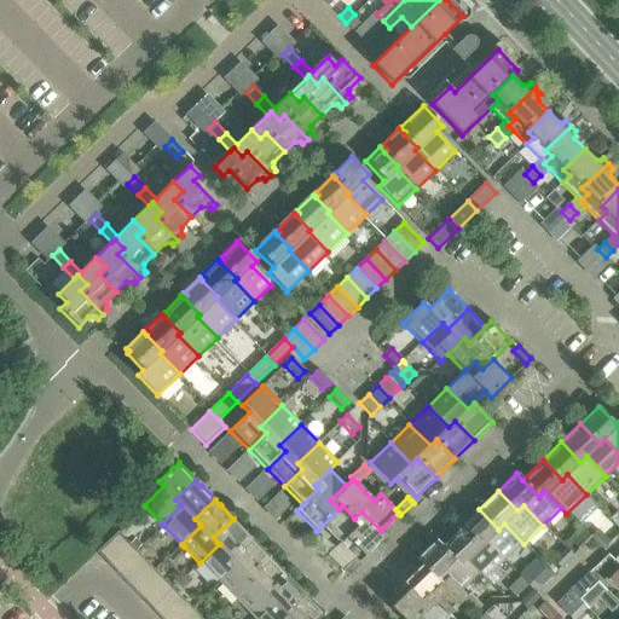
[(347,537),(366,556),(386,537),(381,531),(362,512),(354,519),(342,505),(339,509),(322,526),(340,544),(347,537)]
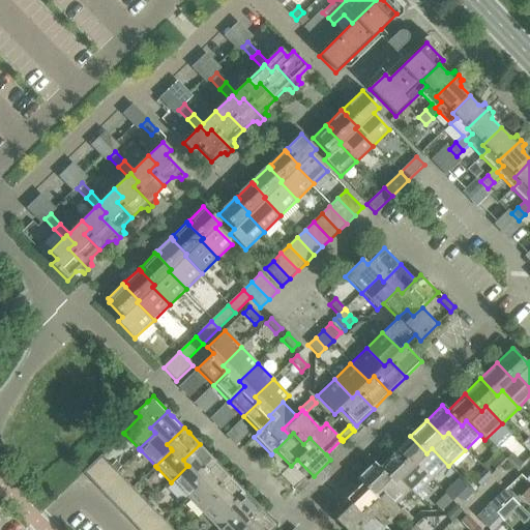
[(448,466),(432,448),(427,453),(410,436),(395,451),(412,468),(416,464),(433,480),(448,466)]
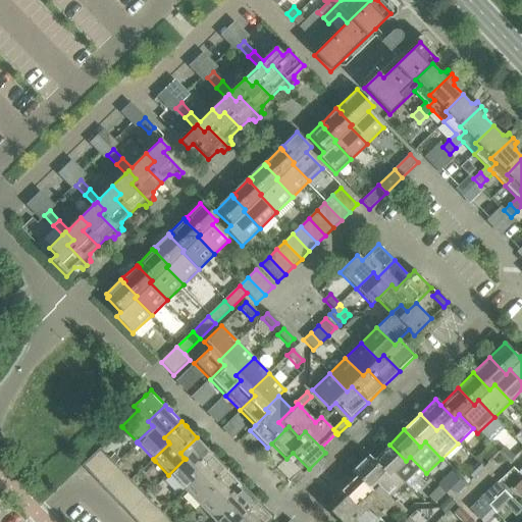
[(185,459),(168,475),(170,476),(184,490),(200,475),(201,474),(200,473),(196,469),(212,453),(202,442),(201,441),(197,437),(180,453),(184,458),(186,459),(185,459)]
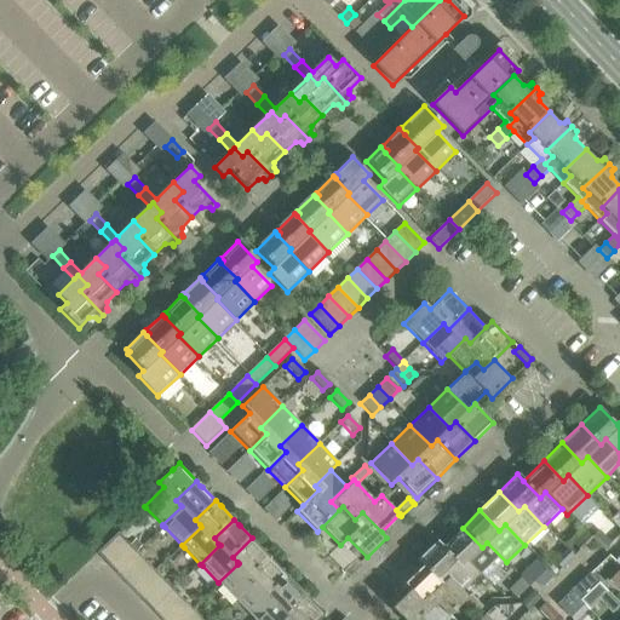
[(506,562),(487,543),(482,547),(463,528),(442,546),(458,563),(464,557),(480,574),(487,581),(506,562)]
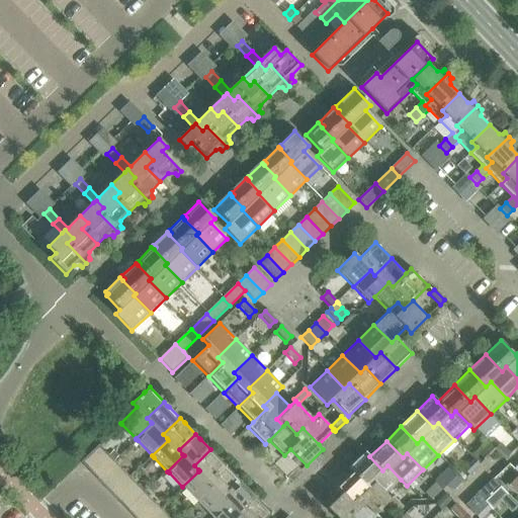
[(496,450),(495,449),(490,444),(479,454),(485,460),(496,450)]
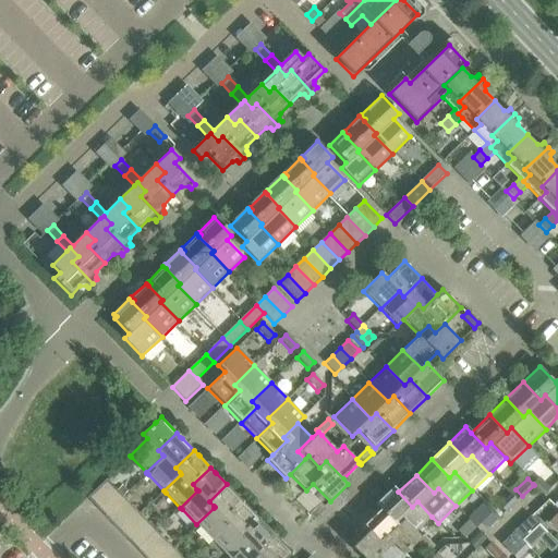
[(549,489),(538,478),(533,484),(534,485),(544,495),(549,489)]
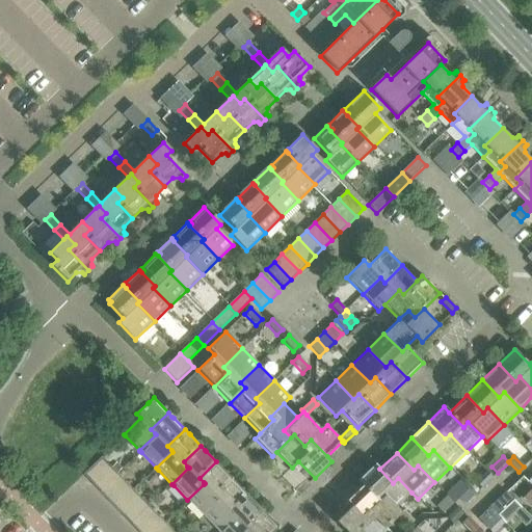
[(91,483),(109,466),(102,457),(84,475),(91,483)]
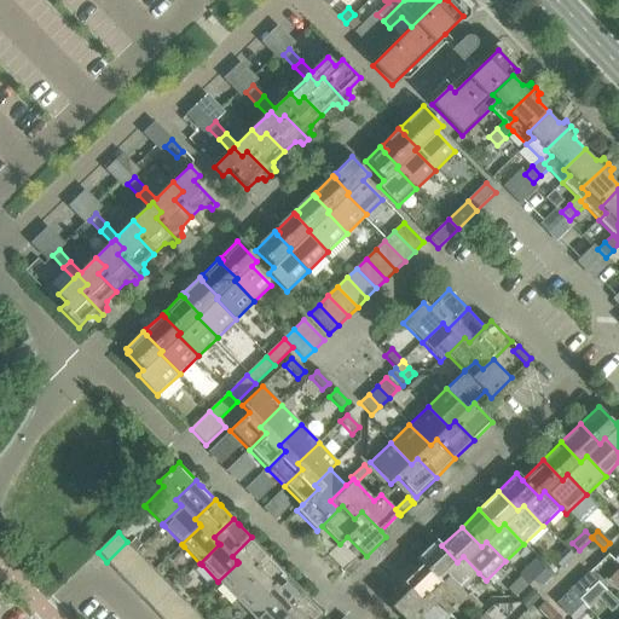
[(237,563),(218,582),(219,582),(220,584),(236,601),(255,582),(256,582),(254,580),(249,576),(270,556),(258,544),(256,542),(252,537),(232,556),(237,561),(238,562),(237,563)]
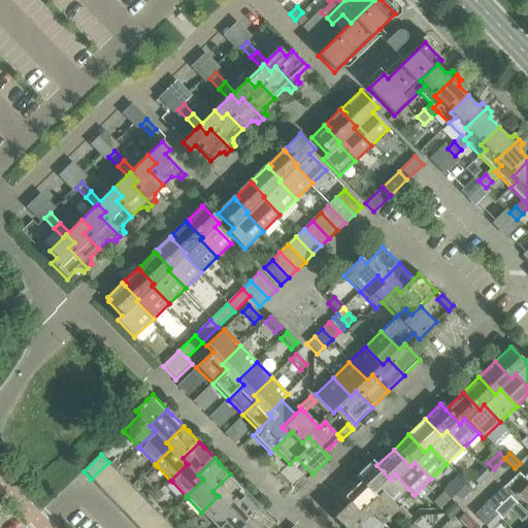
[(408,489),(395,474),(390,480),(376,465),(371,460),(354,477),(359,483),(376,500),(381,496),(395,512),(399,508),(394,502),(408,489)]
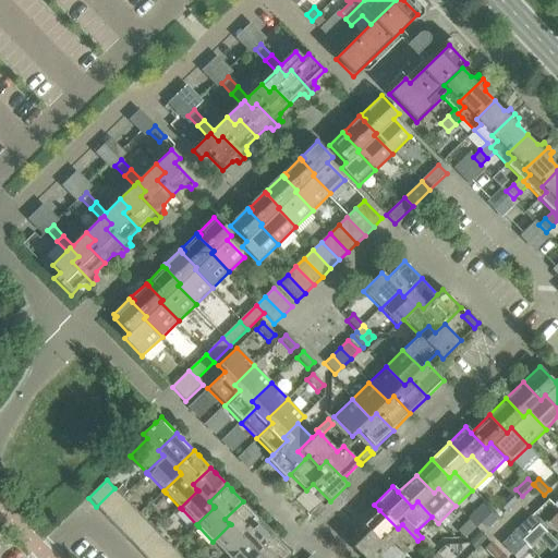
[(105,516),(123,497),(114,488),(96,507),(105,516)]
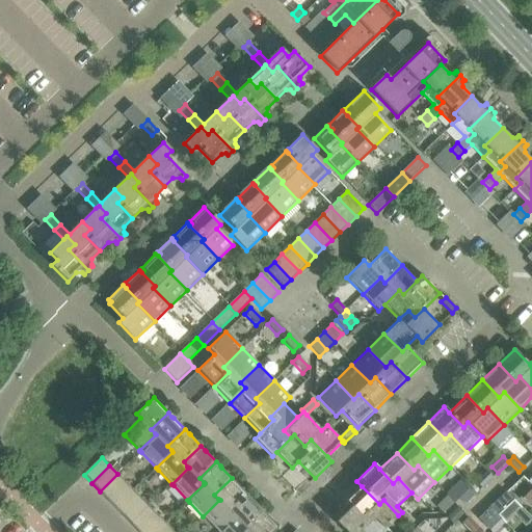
[(482,489),(493,479),(486,473),(476,482),(482,489)]
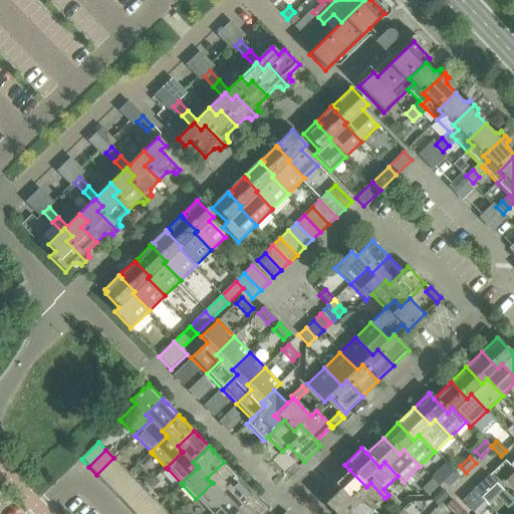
[(103,483),(121,466),(113,458),(96,475),(103,483)]
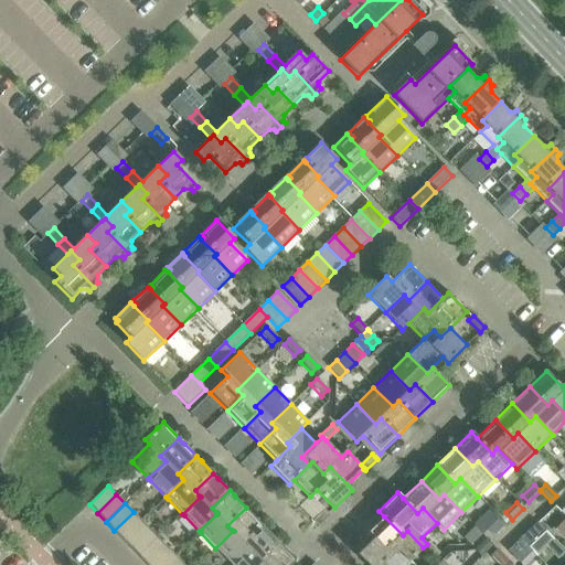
[(233,531),(216,548),(217,550),(232,564),(249,547),(249,546),(248,545),(244,541),(262,524),(251,512),(246,508),(227,525),(232,530),(234,531),(233,531)]
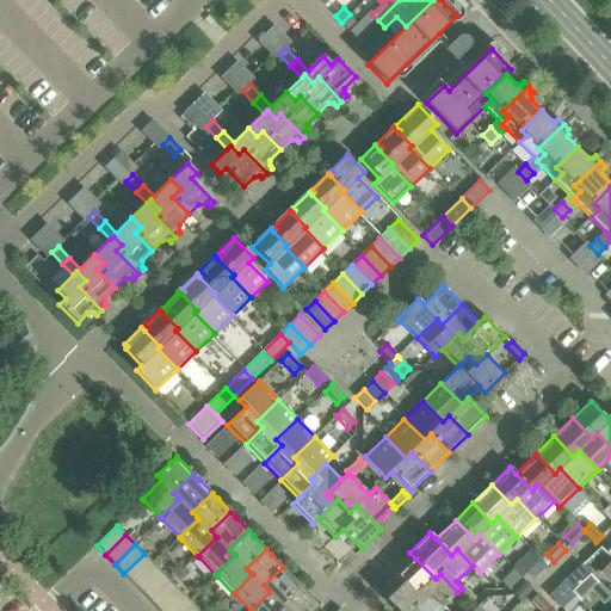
[(345,569),(357,557),(352,551),(339,563),(345,569)]
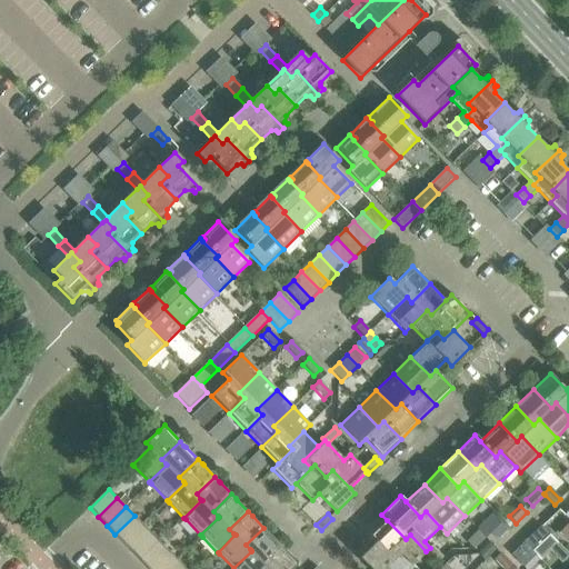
[(491,532),(497,539),(509,528),(497,515),(482,528),(489,535),(491,532)]
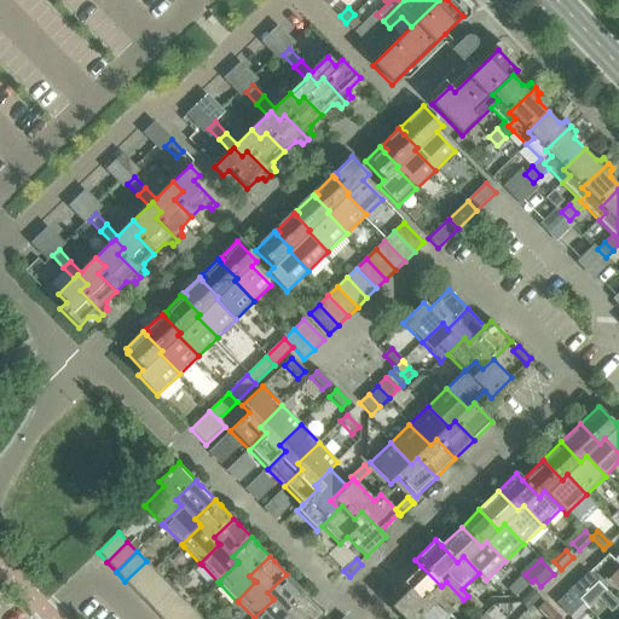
[(134,590),(155,571),(146,561),(125,582),(134,590)]
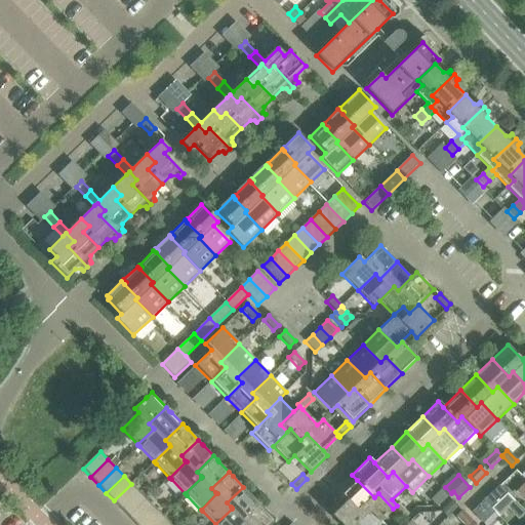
[(339,524),(355,524),(379,502),(389,513),(393,509),(378,493),(374,497),(357,480),(341,495),(348,500),(342,506),(337,499),(327,510),(332,515),(331,516),(339,524)]
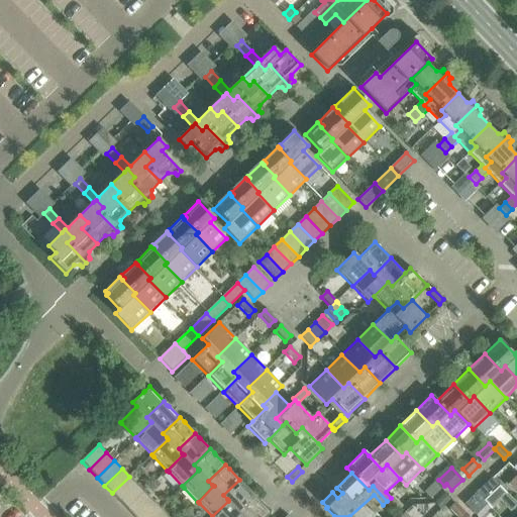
[(513,490),(516,486),(516,474),(507,484),(513,490)]
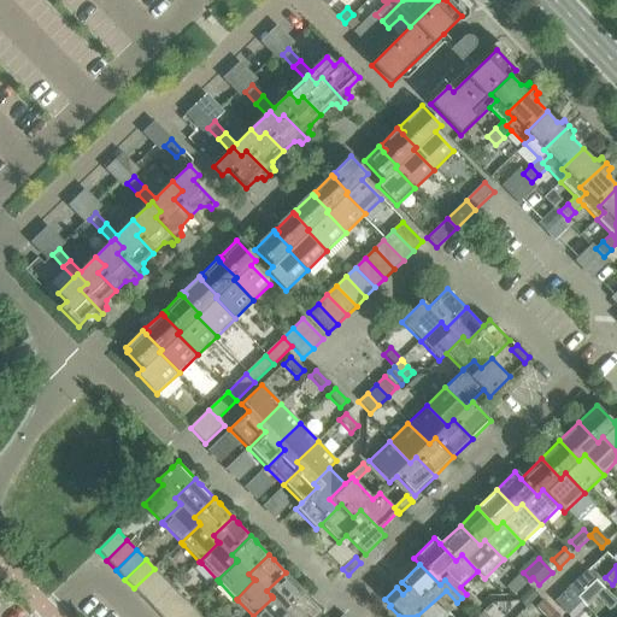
[(142,598),(164,579),(154,569),(134,588),(142,598)]
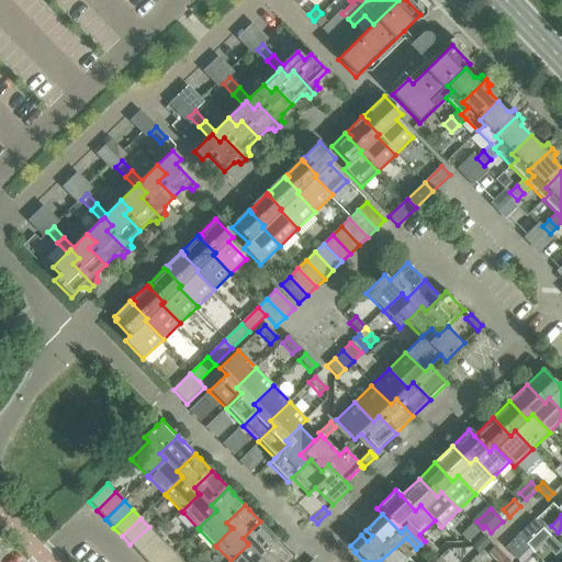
[(248,544),(231,561),(265,561),(266,561),(265,560),(260,555),(278,539),(266,527),(265,525),(260,521),(243,538),(247,542),(248,543),(248,544)]
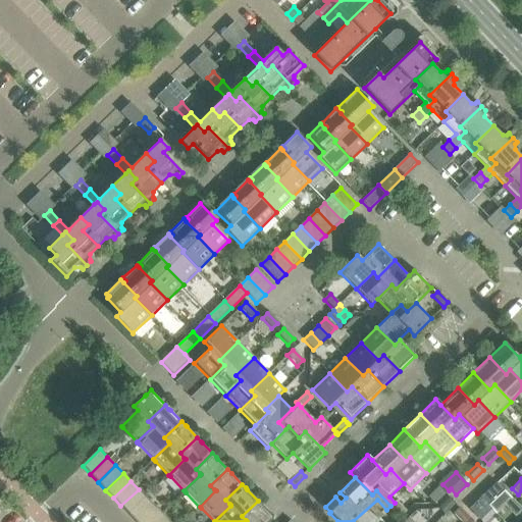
[(436,505),(447,494),(440,488),(430,499),(436,505)]
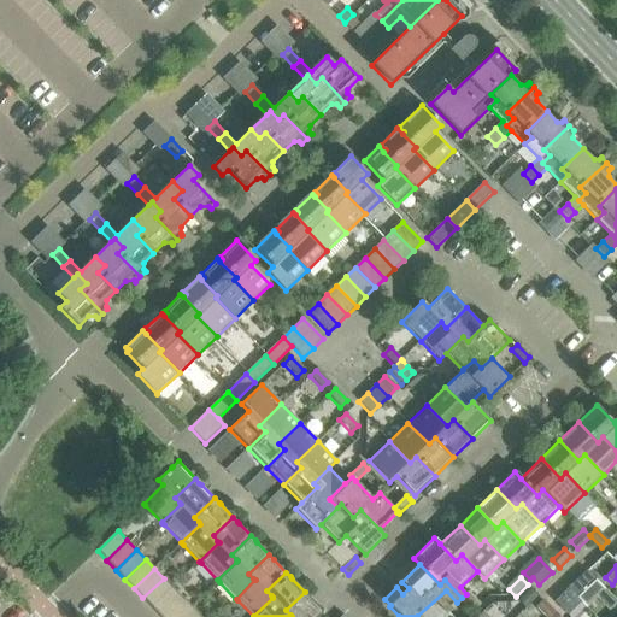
[(152,607),(172,587),(164,579),(142,598),(152,607)]
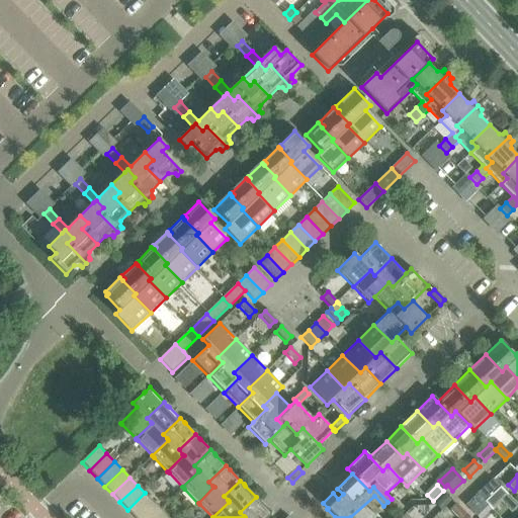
[(499,504),(509,495),(503,489),(494,498),(499,504)]
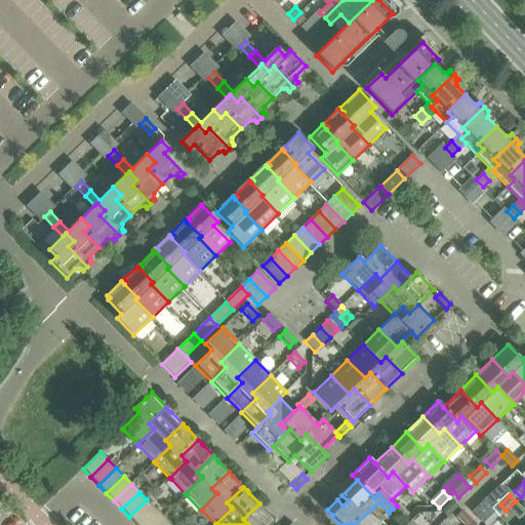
[(136,524),(155,508),(147,499),(129,517),(136,524)]
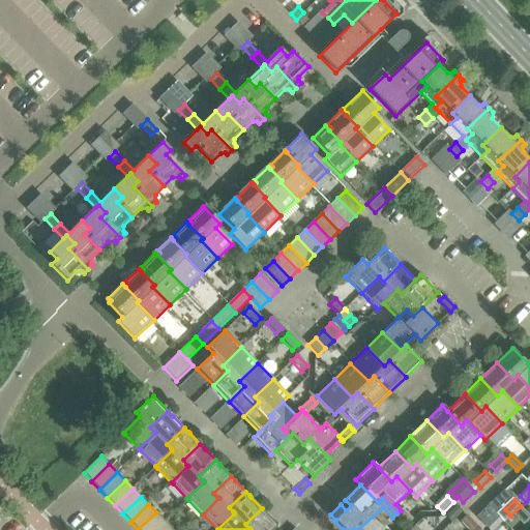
[(452,522),(463,511),(457,506),(447,517),(452,522)]
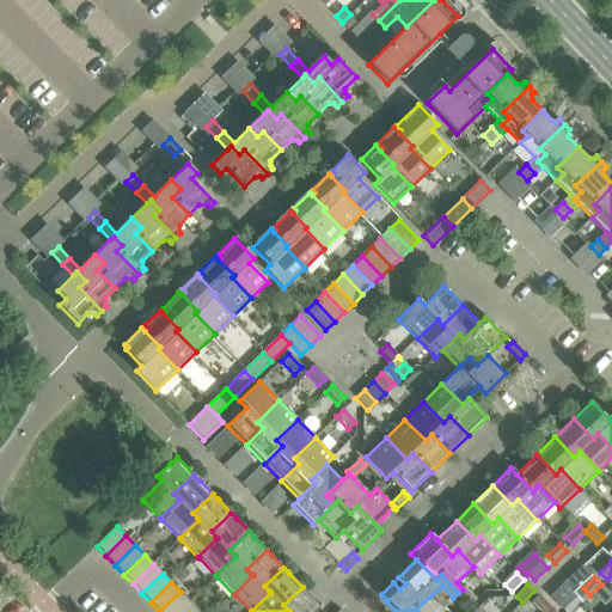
[(448,611),(450,611),(453,609),(453,604),(450,601),(453,598),(442,586),(414,611),(448,611)]
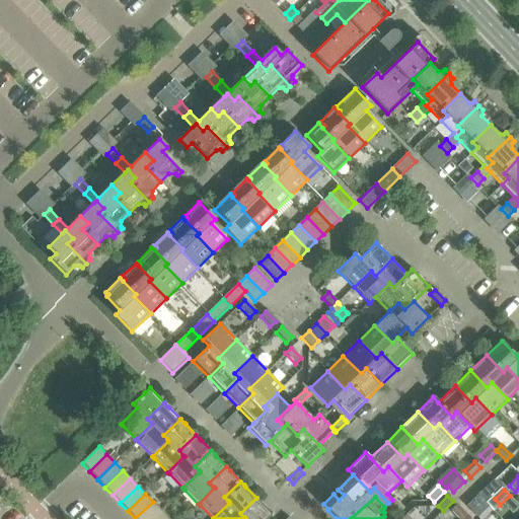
[(244,518),(267,518),(271,515),(273,514),(262,503),(261,502),(256,498),(240,513),(244,517),(245,518),(244,518)]
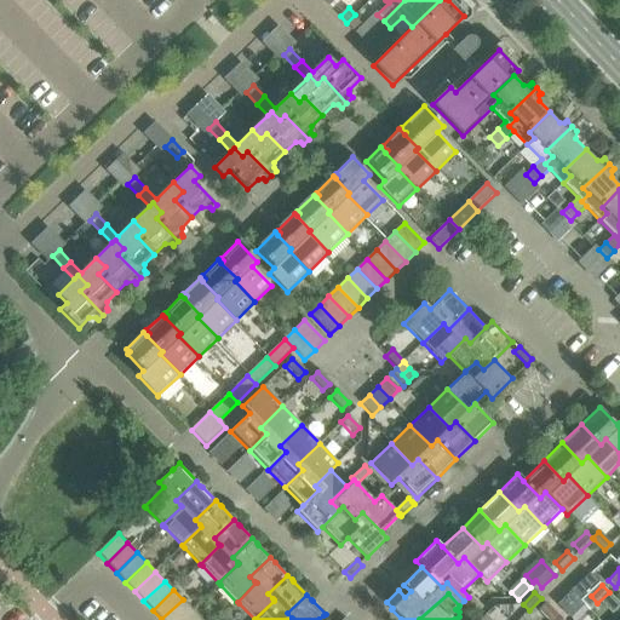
[(483,607),(471,595),(469,597),(464,601),(477,613),(483,607)]
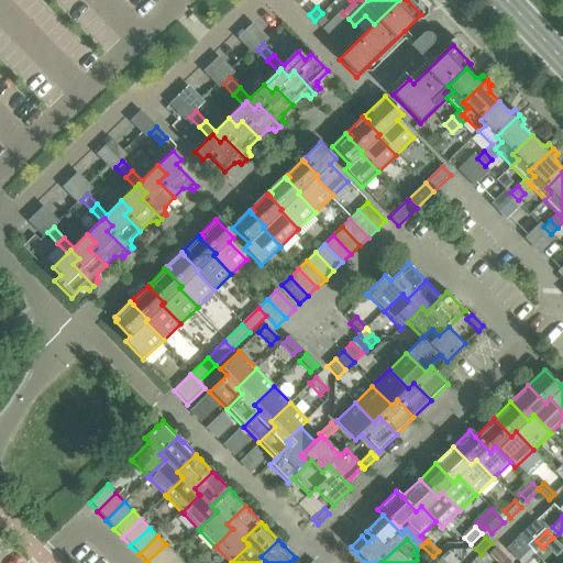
[(146,562),(163,562),(174,553),(166,544),(146,562)]
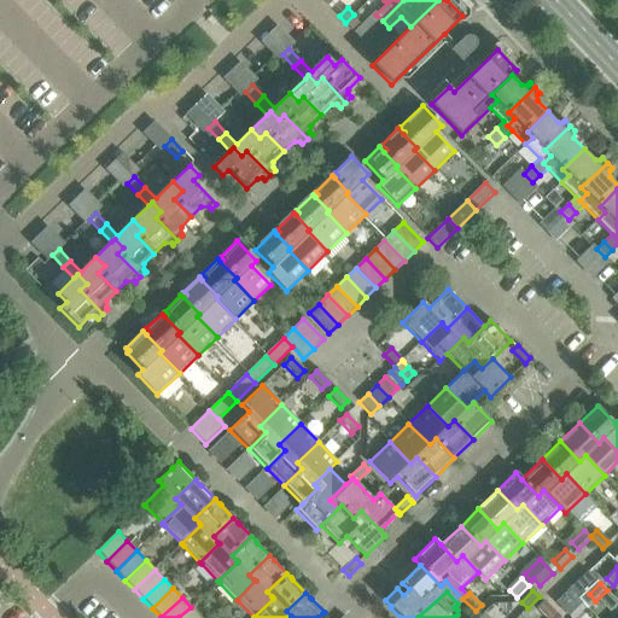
[(572,617),(578,617),(588,608),(582,602),(570,614),(572,617)]
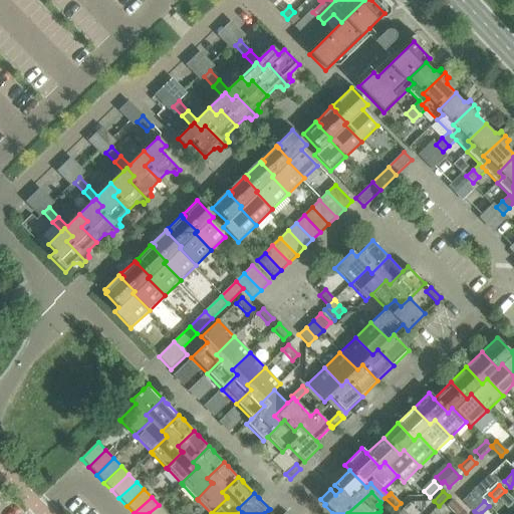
[(462,513),(464,512),(454,502),(449,507),(455,513),(462,513)]
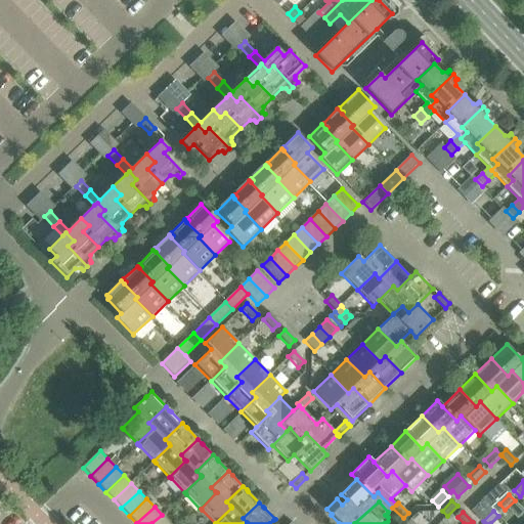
[(168,523),(170,523),(162,515),(151,523),(168,523)]
